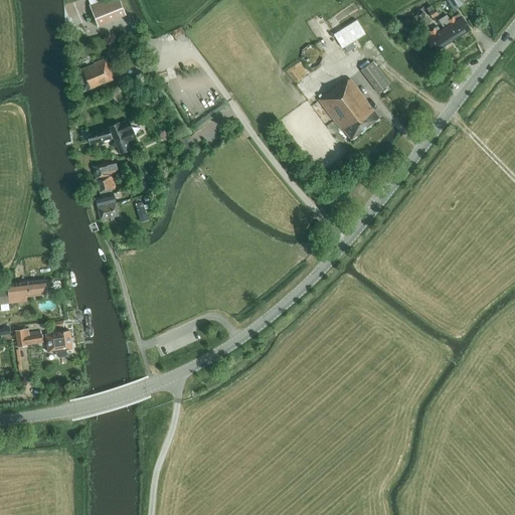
[(88,0),(90,4),(89,5),(97,24),(125,12),(119,0),(88,0)]
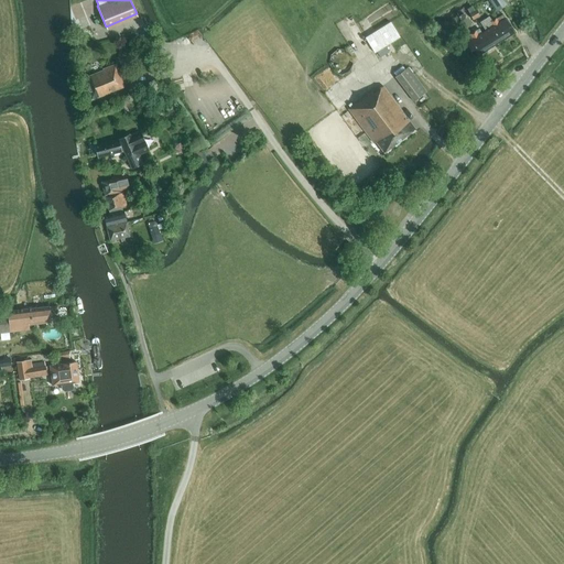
[(498,0),(492,3),(497,11),(502,8),(498,0)]
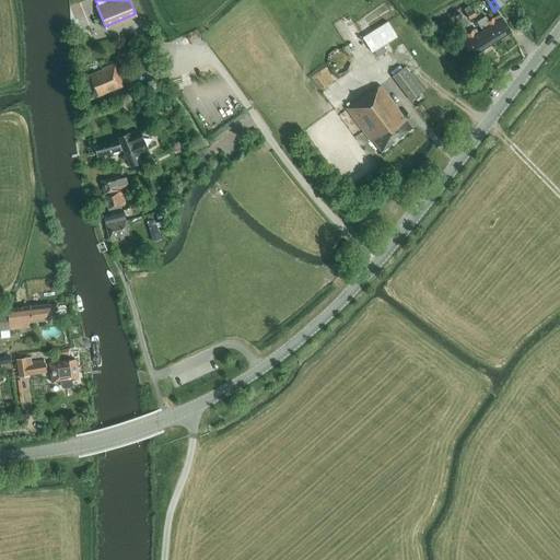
[(469,20),(474,18),(470,10),(468,7),(462,10),(464,15),(467,13),(469,20)]
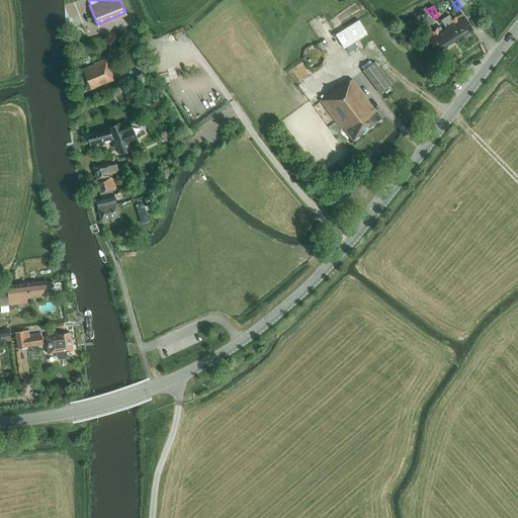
[(462,13),(455,17),(456,19),(454,21),(463,35),(472,29),(464,17),(462,13)]
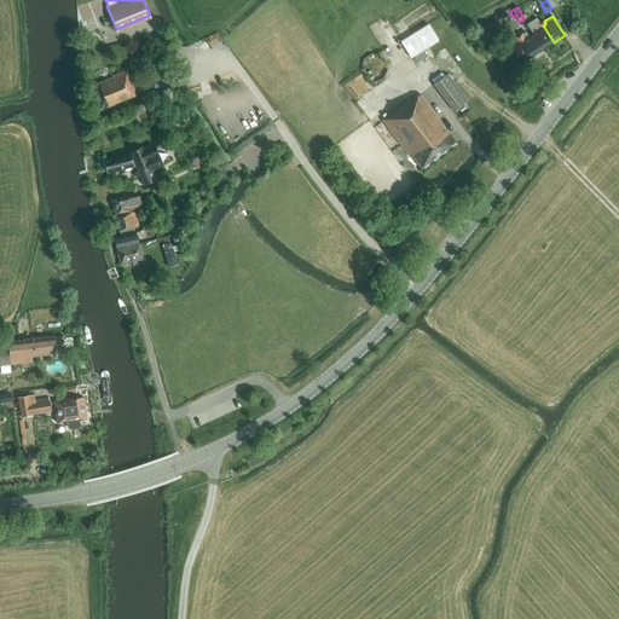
[(527,24),(533,34),(542,29),(538,23),(539,23),(537,18),(527,24)]
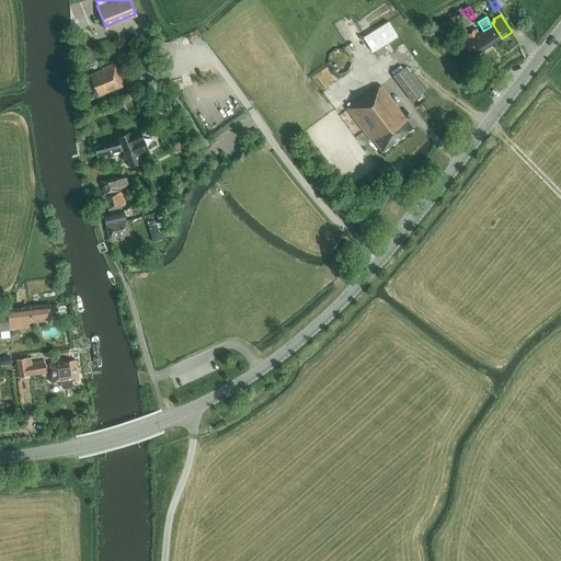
[(483,31),(491,44),(502,38),(492,23),(494,21),(493,19),(489,21),(488,21),(491,26),(483,31)]
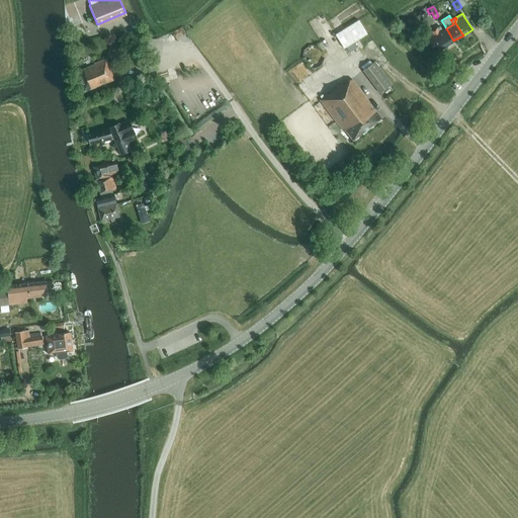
[(367,33),(359,20),(335,34),(344,49),(367,33)]
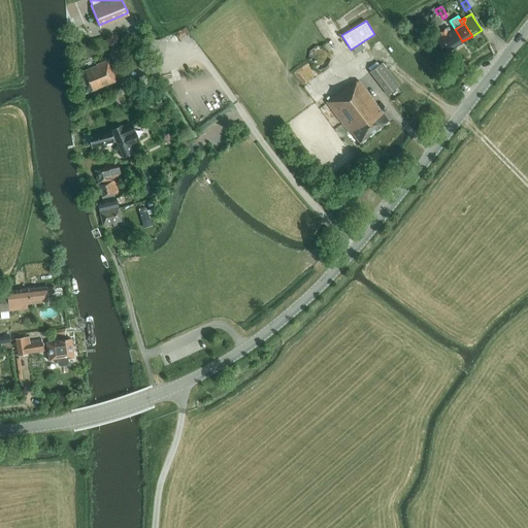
[(416,37),(421,31),(415,25),(408,30),(416,37)]
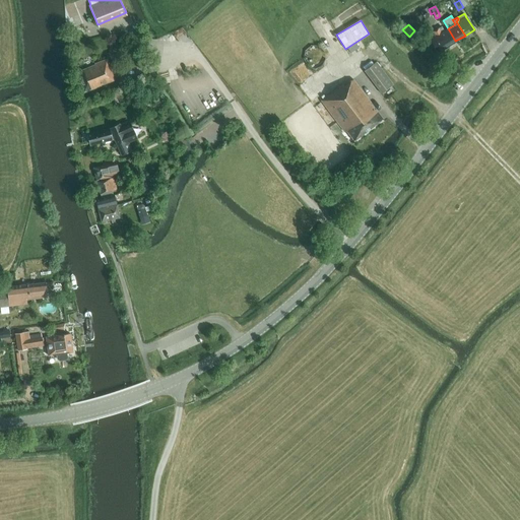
[(455,41),(448,28),(444,31),(442,26),(436,30),(446,47),(455,41)]
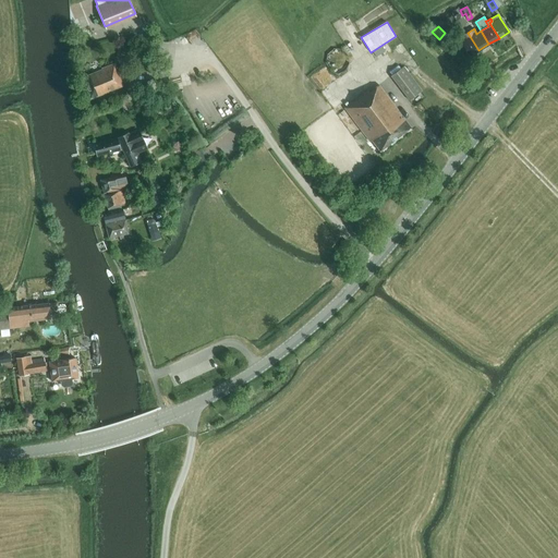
[(478,50),(468,33),(465,34),(469,39),(461,44),(469,57),(478,50)]
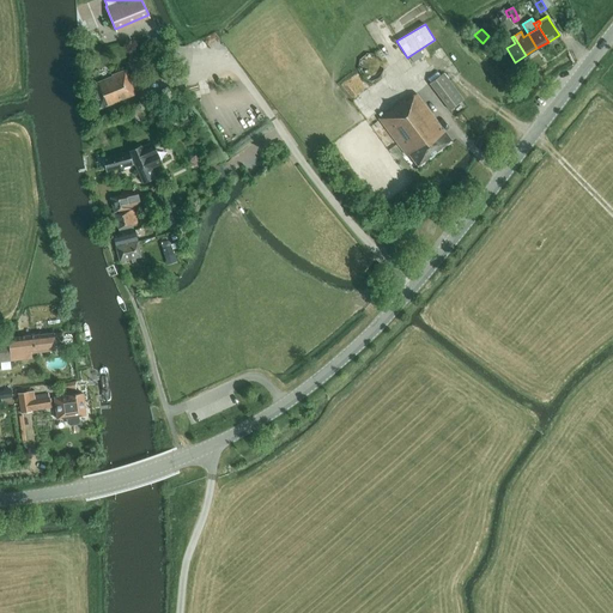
[(116,102),(135,95),(126,70),(111,76),(113,77),(90,85),(99,109),(116,102)]
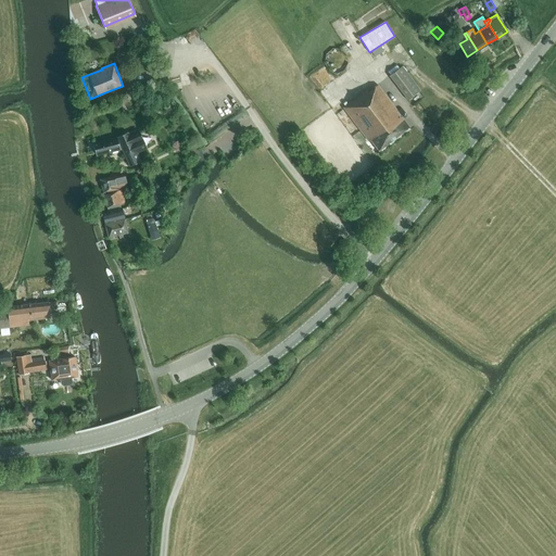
[(420,90),(402,66),(389,76),(407,100),(420,90)]
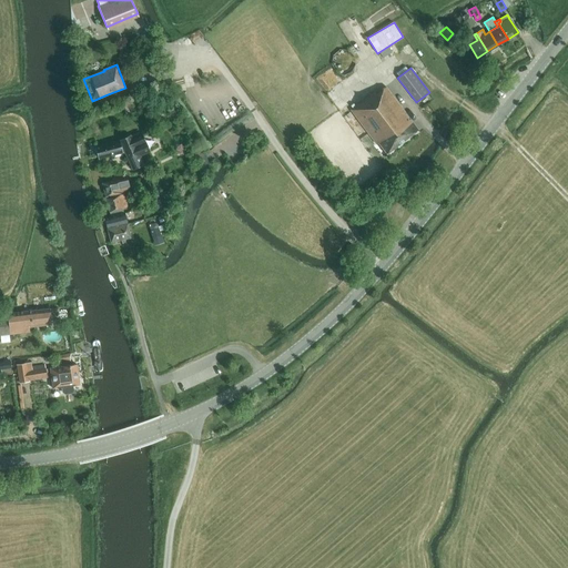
[(151,88),(156,99),(168,93),(163,82),(151,88)]
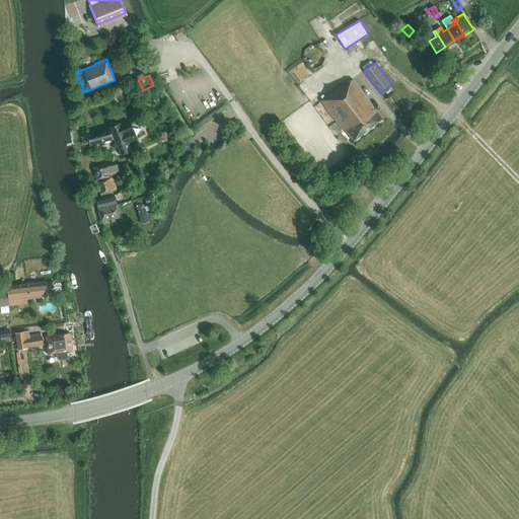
[(370,103),(358,86),(353,79),(344,86),(342,84),(320,100),(344,132),(346,131),(352,138),(354,141),(382,119),(374,108),(374,109),(370,104),(370,103)]
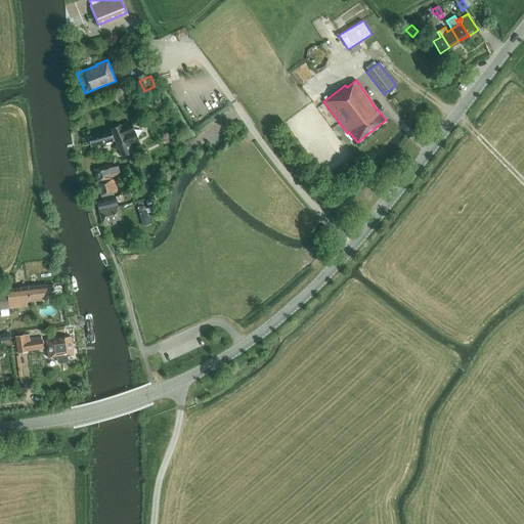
[(116,94),(120,104),(129,101),(125,91),(116,94)]
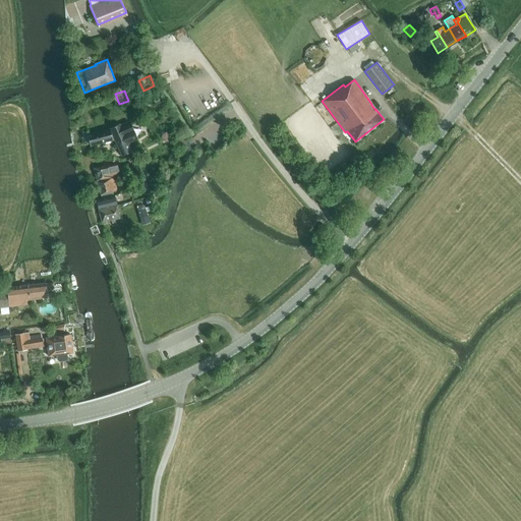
[(129,122),(121,125),(120,124),(110,128),(115,140),(113,141),(117,149),(118,149),(121,155),(131,150),(128,142),(137,139),(129,122)]
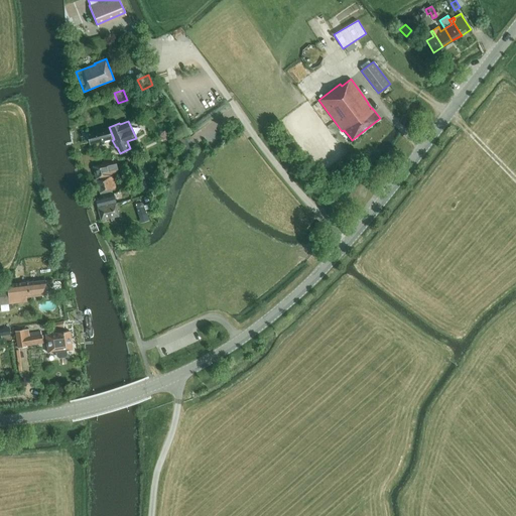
[(111,139),(111,137),(108,127),(87,132),(90,144),(111,139)]
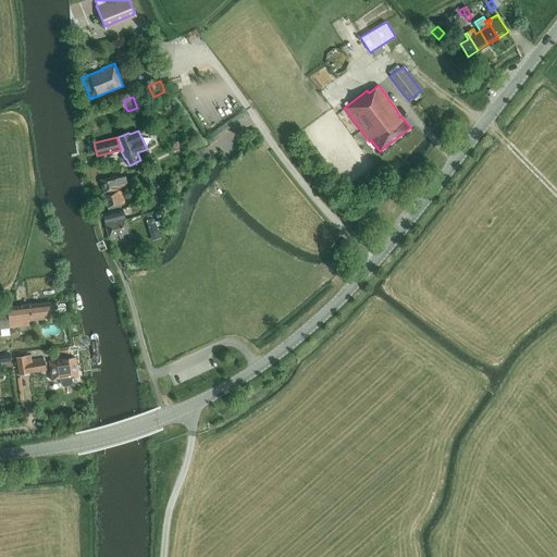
[(112,173),(113,176),(100,180),(103,193),(120,189),(120,187),(127,185),(124,171),(112,173)]
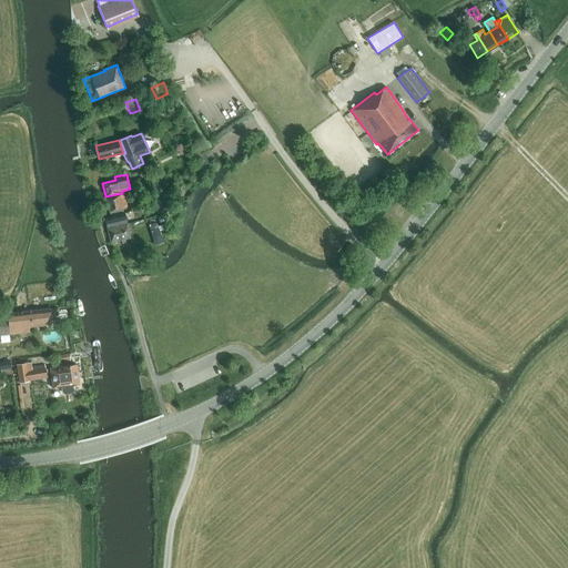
[(163,191),(158,194),(159,194),(160,199),(164,208),(170,204),(163,191)]
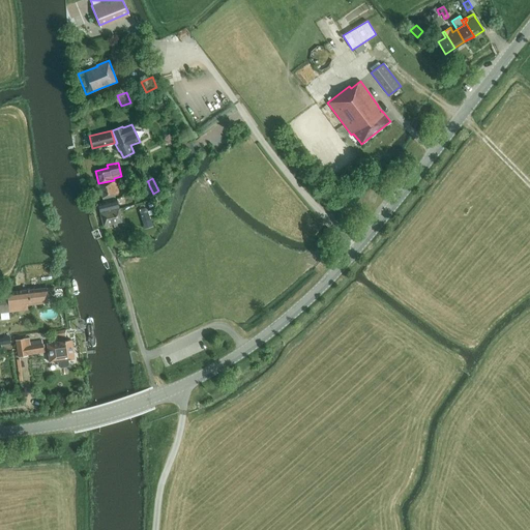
[(104,202),(115,199),(114,195),(119,194),(116,181),(99,185),(102,198),(104,202)]
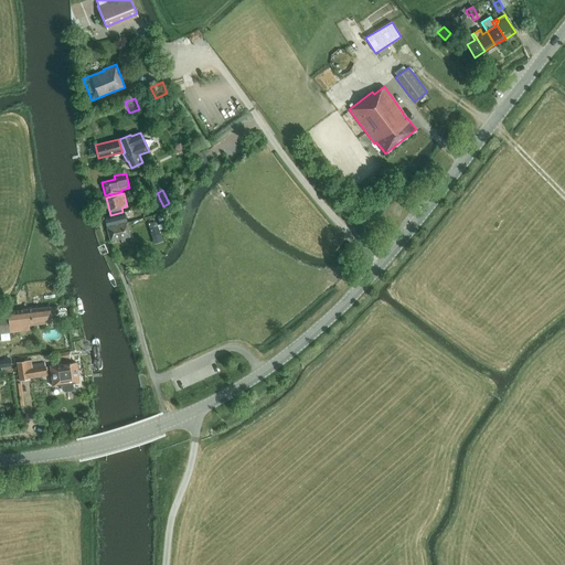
[(163,208),(159,199),(153,202),(158,210),(163,208)]
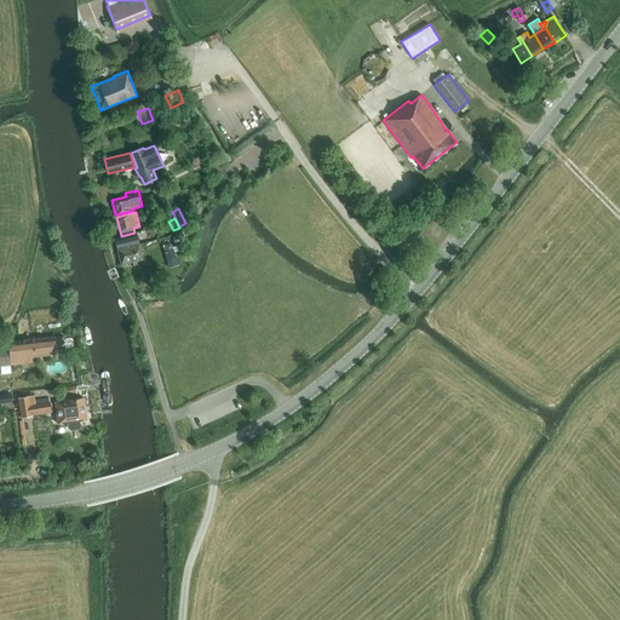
[(136,233),(135,233),(121,236),(114,237),(118,250),(138,245),(136,233)]
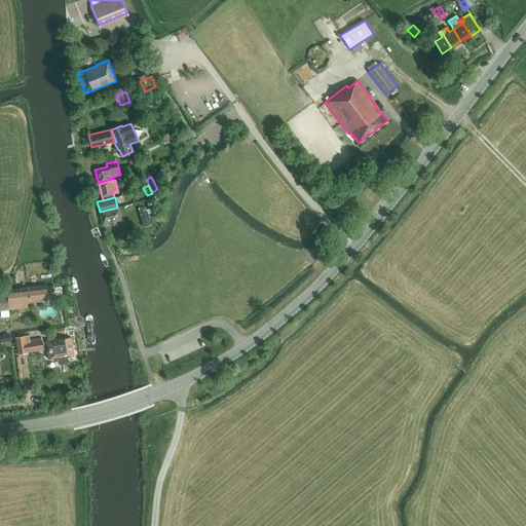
[(139,212),(141,213),(140,214),(142,220),(149,217),(145,208),(144,207),(140,208),(139,210),(139,212)]
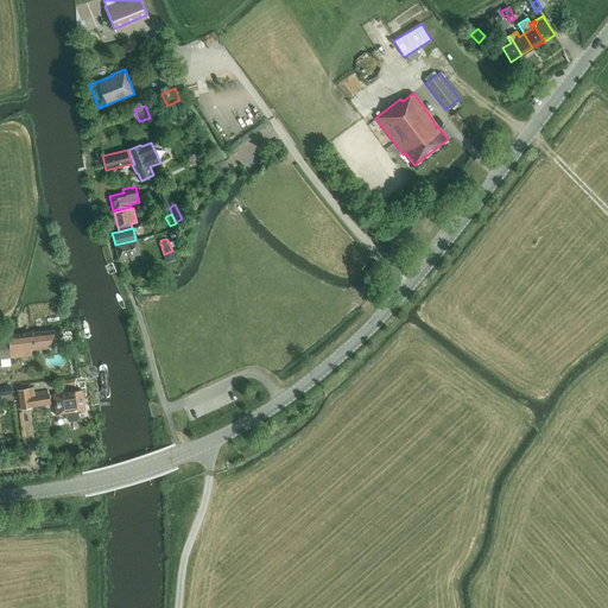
[(139,254),(135,240),(115,245),(119,259),(139,254)]
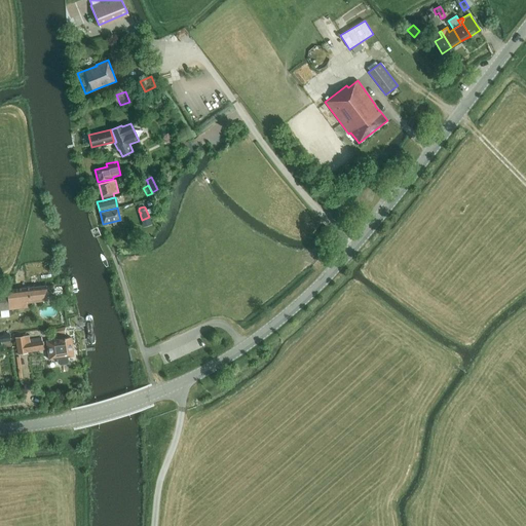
[(27,303),(47,300),(46,286),(6,291),(7,293),(0,293),(0,309),(27,307),(27,303)]
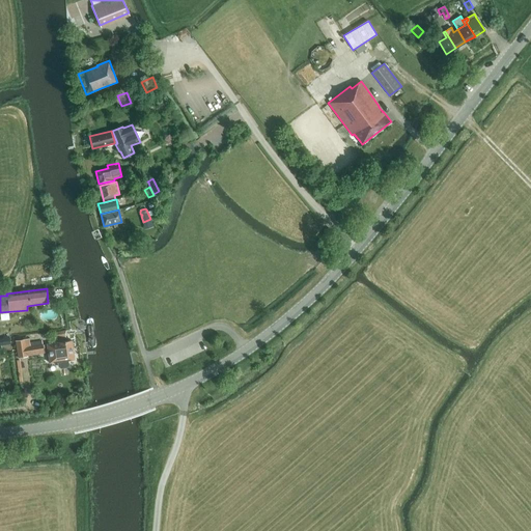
[(65,338),(65,330),(53,332),(54,339),(65,338)]
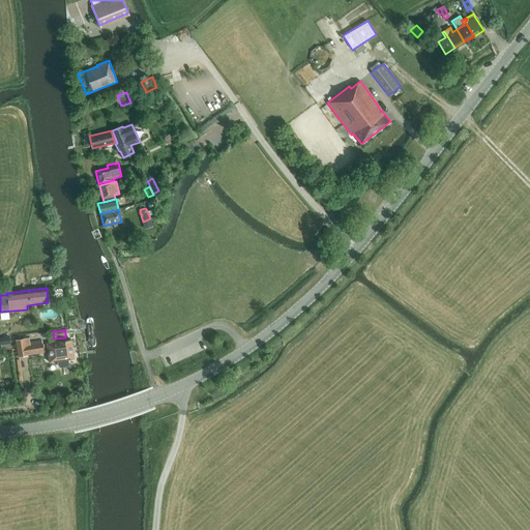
[(42,343),(30,345),(29,337),(15,340),(18,357),(28,355),(27,351),(30,350),(31,353),(43,351),(42,343)]
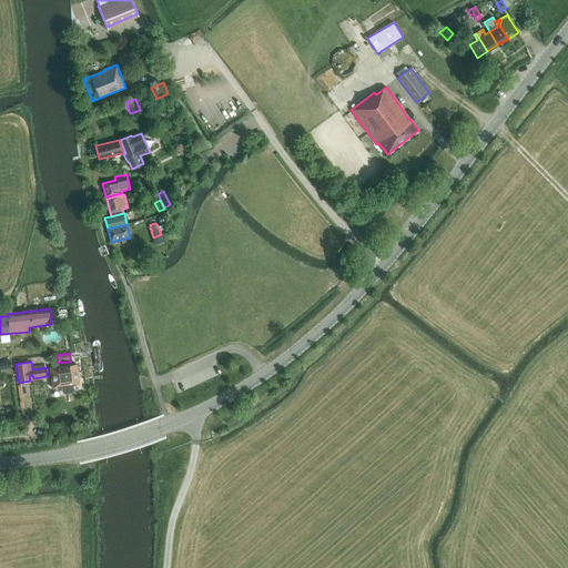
[(72,385),(79,384),(77,364),(56,367),(57,372),(50,373),(52,388),(61,387),(62,392),(64,394),(71,393),(73,391),(72,385)]
